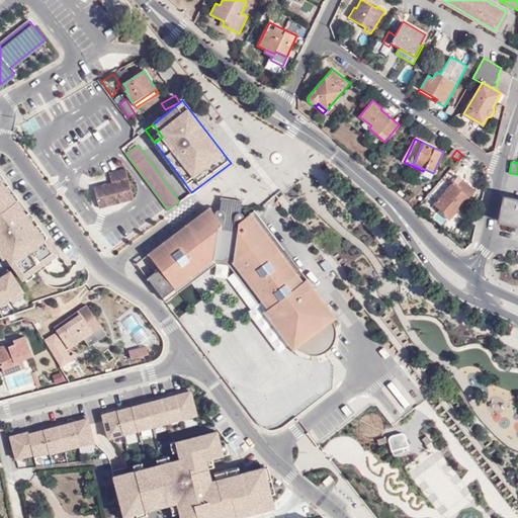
[(98,206),(132,197),(124,168),(109,172),(112,182),(94,186),(98,206)]
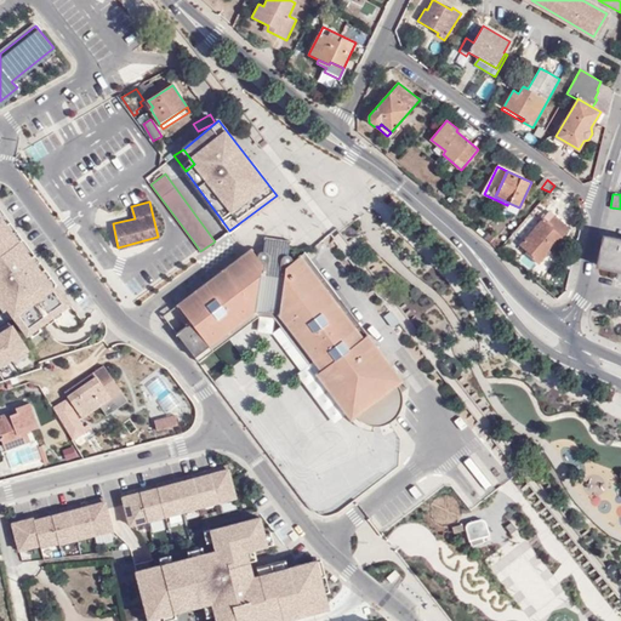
[(70,305),(0,214),(0,301),(28,337),(70,305)]
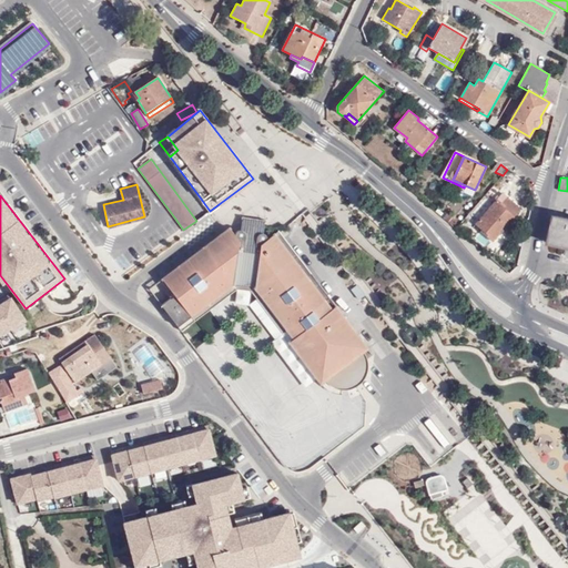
[(514,215),(520,208),(507,196),(501,203),(497,199),(475,224),(480,230),(479,231),(492,242),(506,225),(508,226),(516,217),(514,215)]
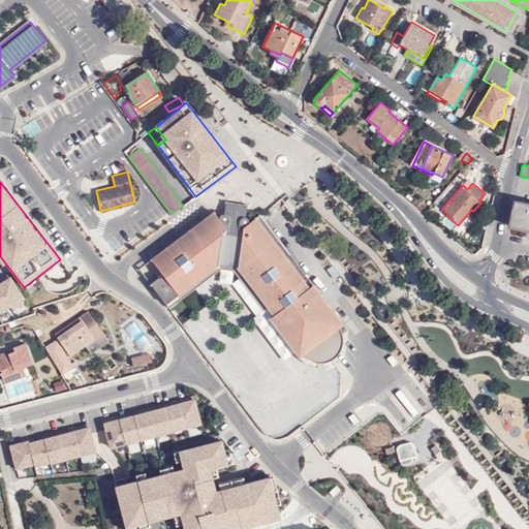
[(157,195),(151,187),(145,191),(151,199),(157,195)]
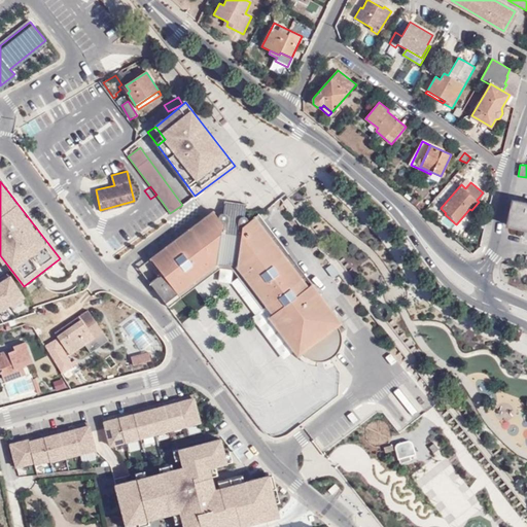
[(156,195),(150,199),(156,207),(163,203),(156,195)]
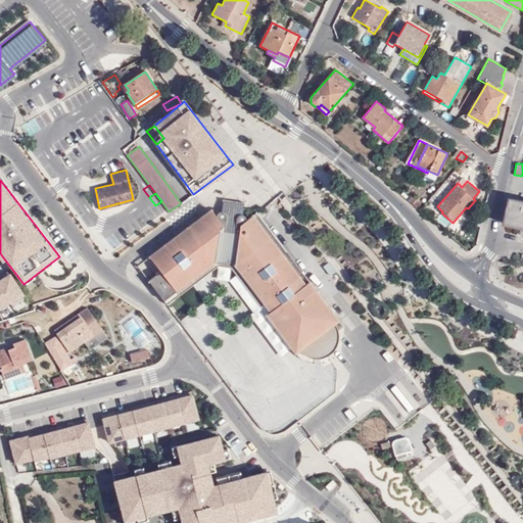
[(248,198),(229,194),(227,206),(245,209),(248,198)]
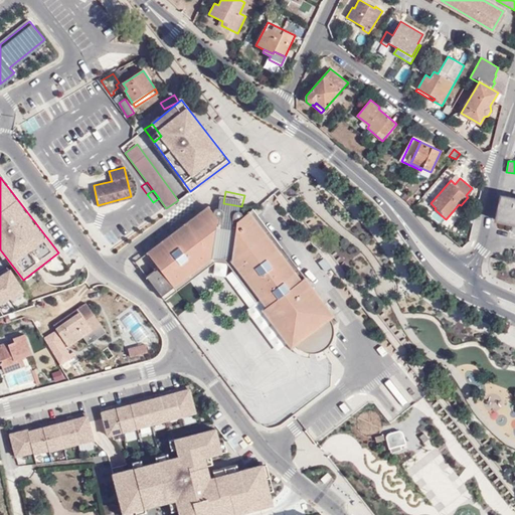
[(514,198),(500,195),(495,219),(514,223),(514,198)]
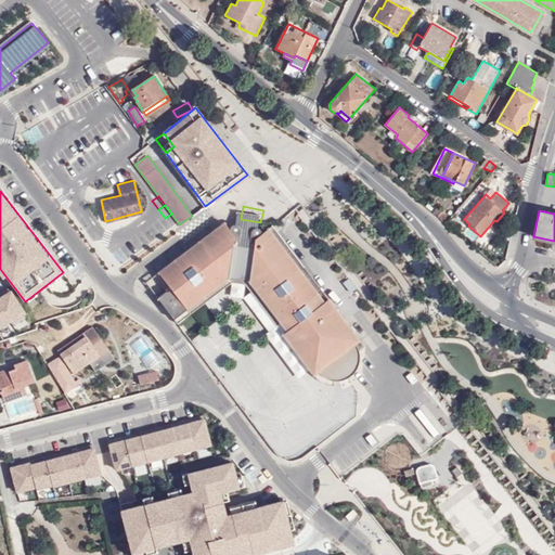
[(441,214),(438,218),(446,224),(447,223),(449,220),(441,214)]
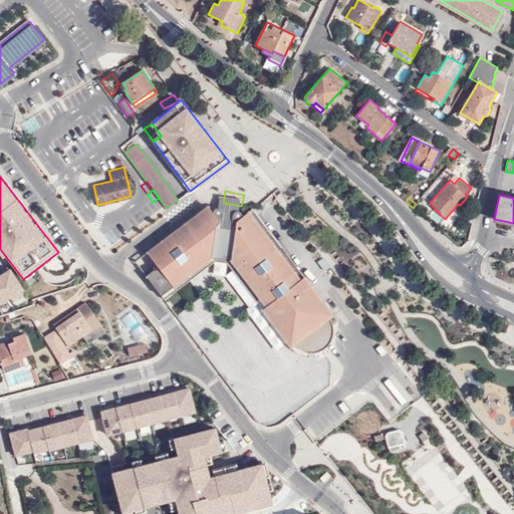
[(239,215),(241,206),(223,203),(221,210),(220,210),(218,215),(214,214),(215,210),(210,204),(165,239),(166,241),(152,252),(160,263),(146,274),(161,294),(211,255),(213,251),(233,255),(233,259),(265,302),(260,305),(288,344),(291,341),(295,345),(301,347),(308,348),(312,348),(318,346),(323,342),(327,337),(329,331),(329,324),(327,319),(326,317),(329,314),(302,277),(297,280),(248,214),(246,215),(245,220),(241,219),(242,215),(239,215)]
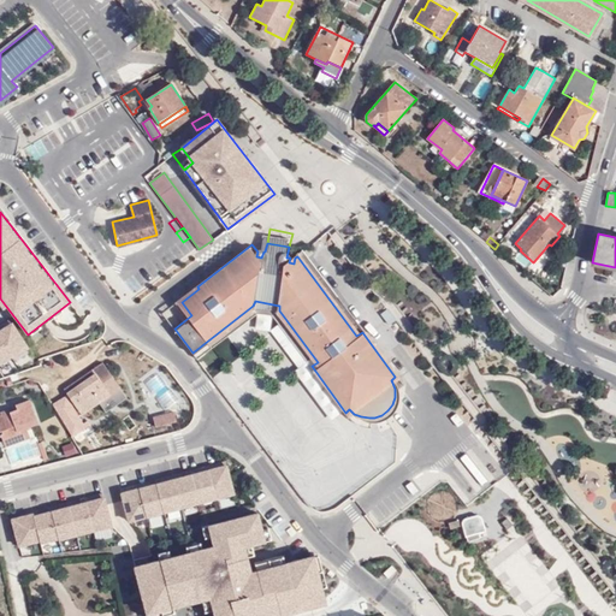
[(499,243),(498,244),(496,248),(503,254),(507,249),(499,243)]
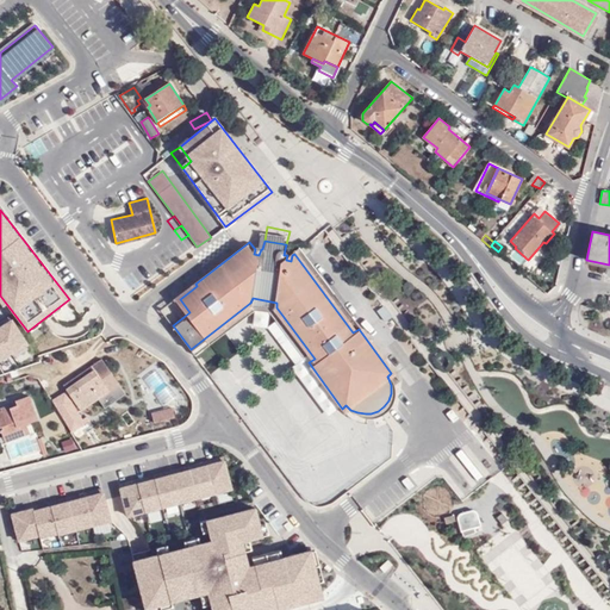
[(359,329),(300,250),(294,254),(353,332),(359,329)]
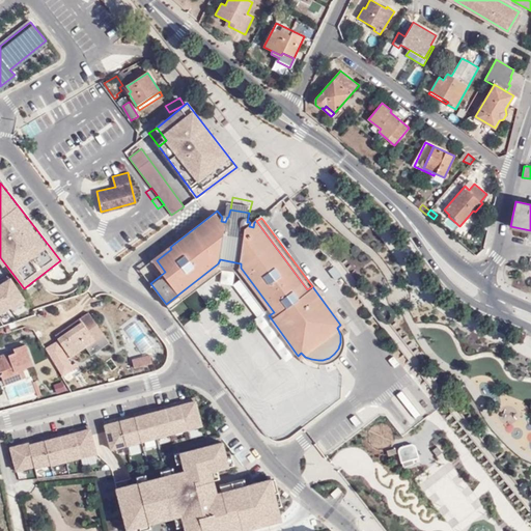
[(170,247),(155,258),(157,260),(171,249),(170,247)]
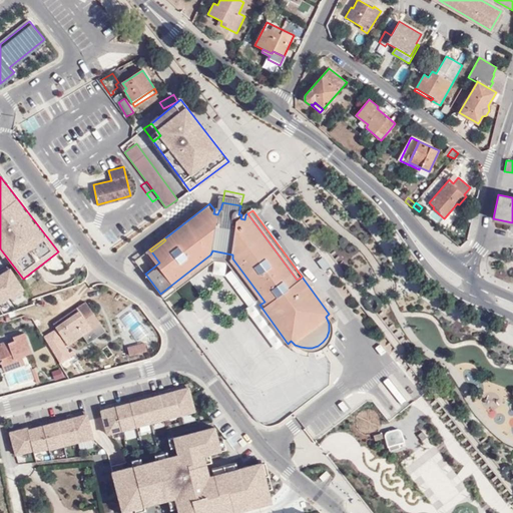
[(212,260),(227,263),(260,305),(265,302),(232,259),(232,254),(212,250),(210,254),(160,294),(163,297),(212,260)]
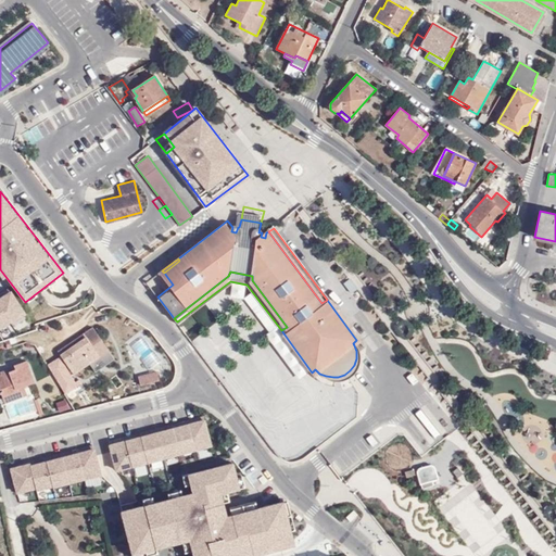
[(12,288),(0,294),(0,327),(29,313),(12,288)]
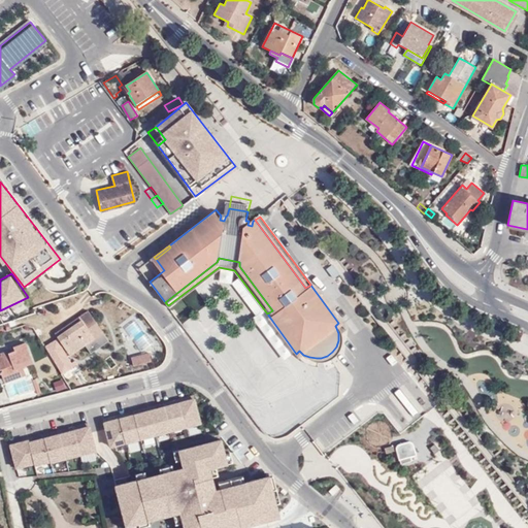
[(18,312),(28,307),(24,300),(13,304),(18,312)]
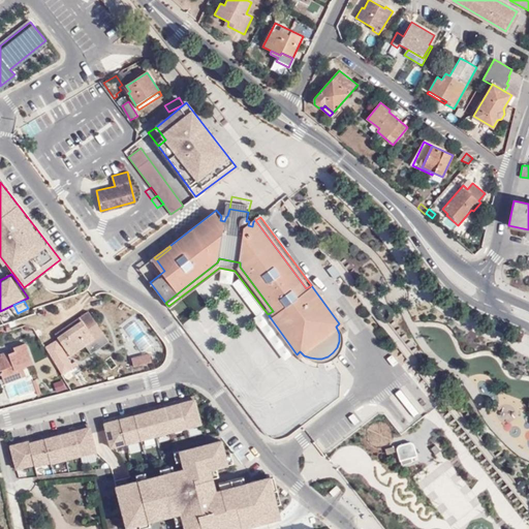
[(87,346),(91,352),(111,340),(90,310),(55,334),(58,339),(69,355),(87,346)]
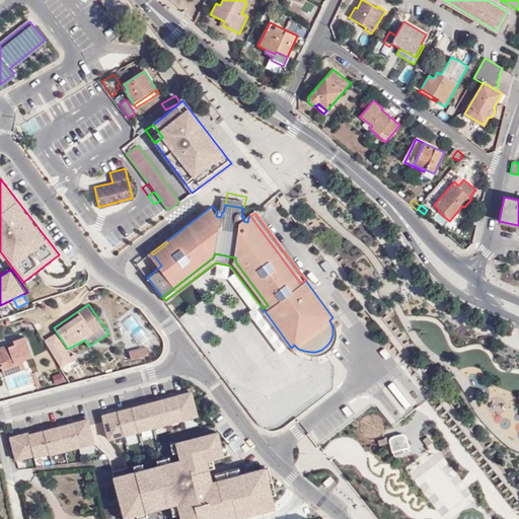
[(68,349),(57,332),(45,341),(62,367),(74,359),(68,349)]
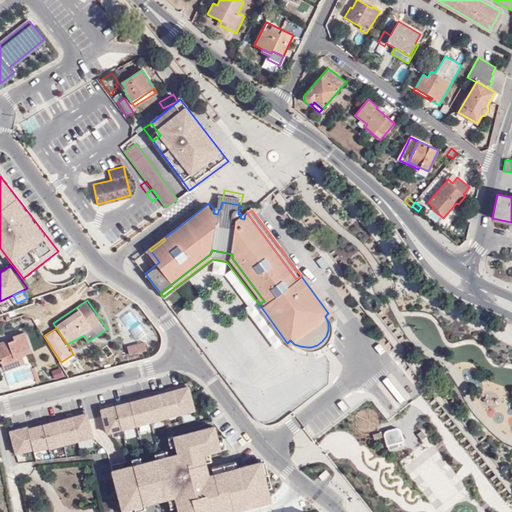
[(14,338),(15,341),(1,346),(0,346),(0,363),(1,363),(5,372),(25,364),(23,357),(32,353),(24,333),(14,336),(14,338)]
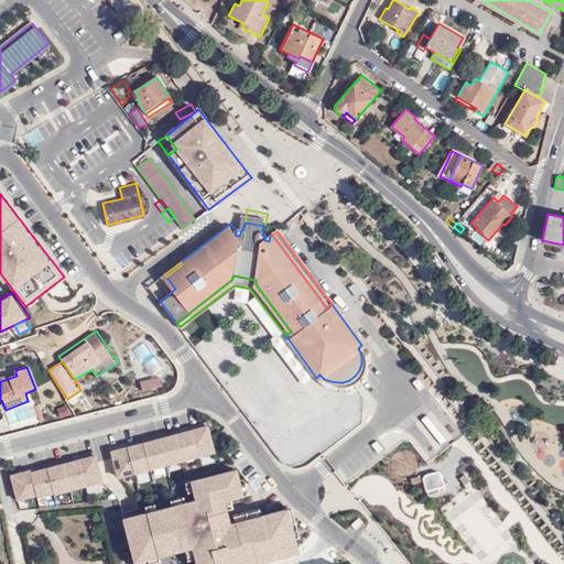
[(160,376),(140,381),(143,391),(164,386),(160,376)]
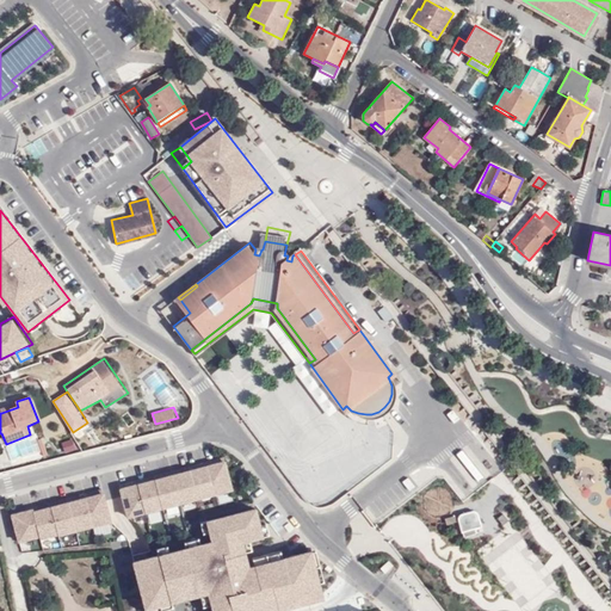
[(43,456),(48,455),(42,438),(37,439),(43,456)]
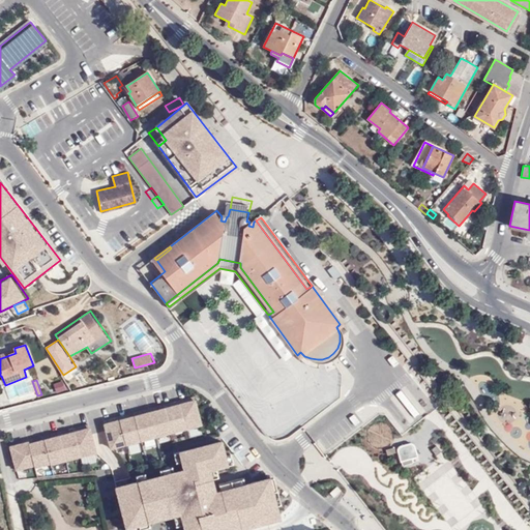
[(57,392),(65,389),(63,382),(55,385),(57,392)]
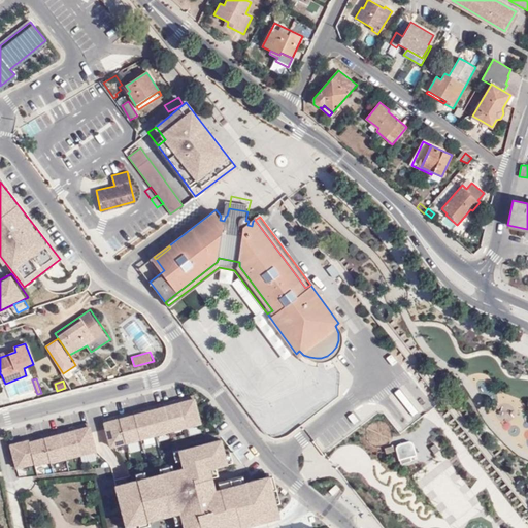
[(194,393),(103,417),(113,446),(203,422),(194,393)]
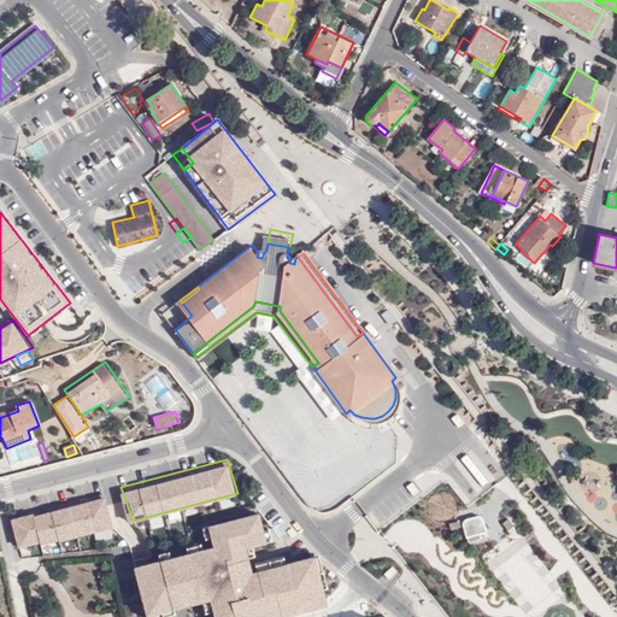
[(70,500),(83,499),(82,491),(69,492),(70,500)]
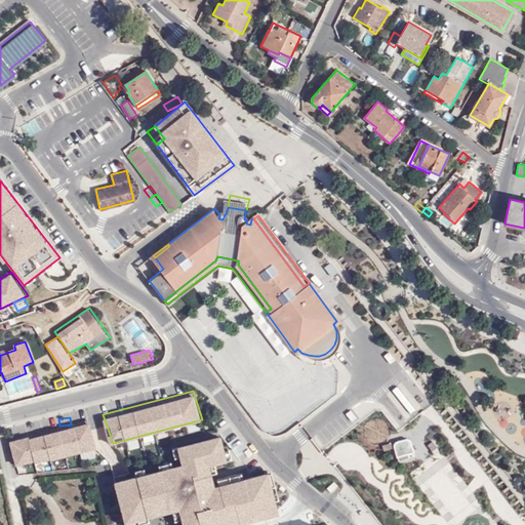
[(91,420),(10,440),(18,465),(98,447),(91,420)]
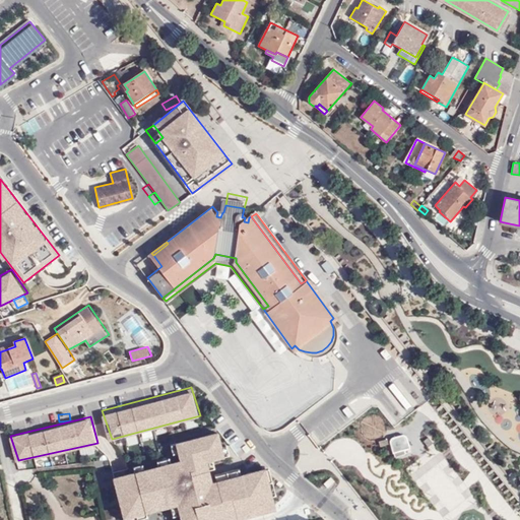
[(404,450),(409,449),(406,436),(390,440),(394,457),(404,455),(404,450)]
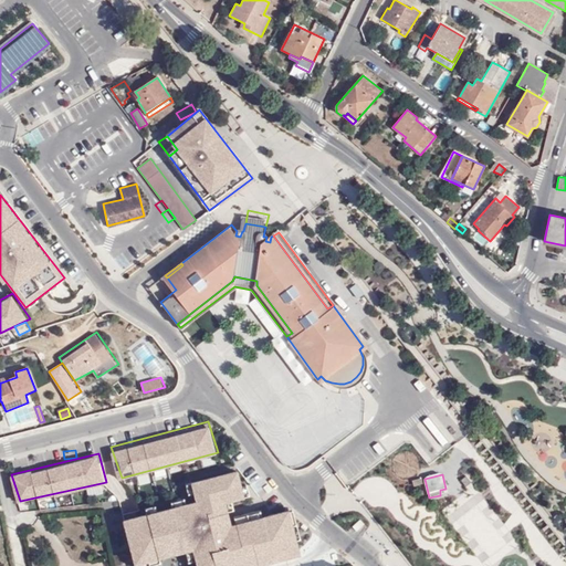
[(234,477),(192,488),(197,504),(126,523),(136,565),(152,565),(160,564),(160,559),(192,552),(196,565),(265,565),(300,557),(295,542),(301,541),(293,511),(261,519),(259,512),(237,519),(238,525),(229,527),(223,505),(241,501),(234,477)]
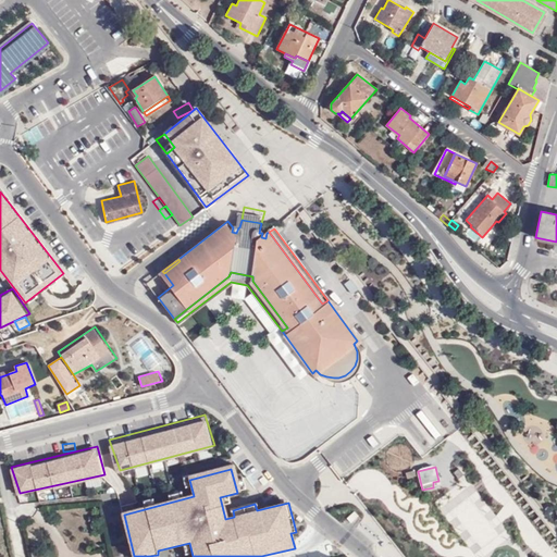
[(417,478),(416,471),(406,474),(408,480),(417,478)]
